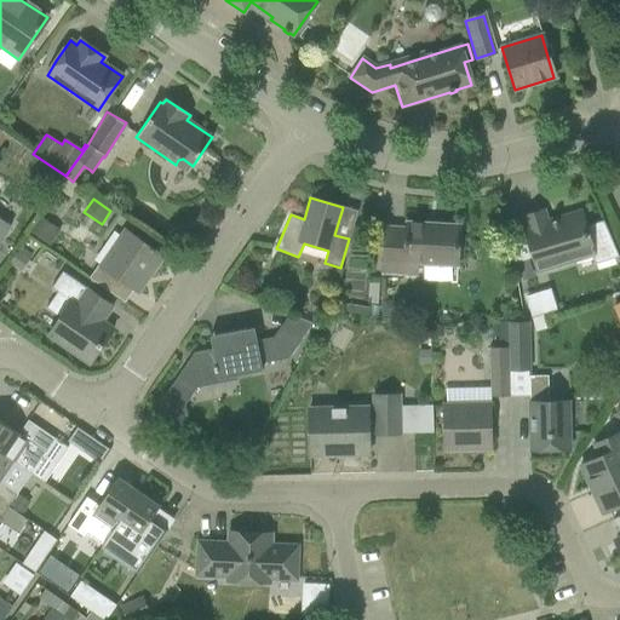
[(524,229),(532,252),(537,271),(591,254),(595,264),(618,257),(602,220),(584,227),(580,212),(546,223),(543,211),(523,217),(527,229),(524,229)]
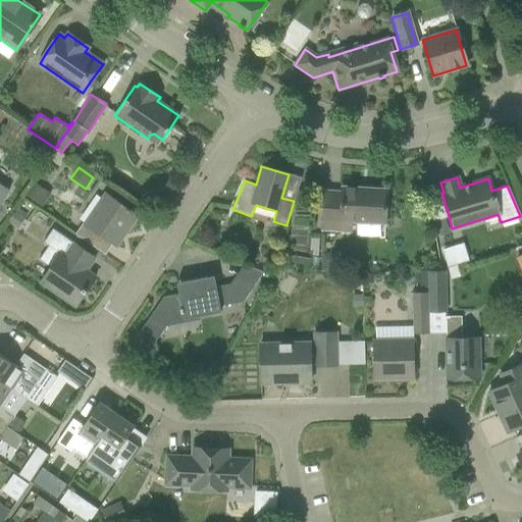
[(23,190),(28,184),(21,179),(17,186),(23,190)]
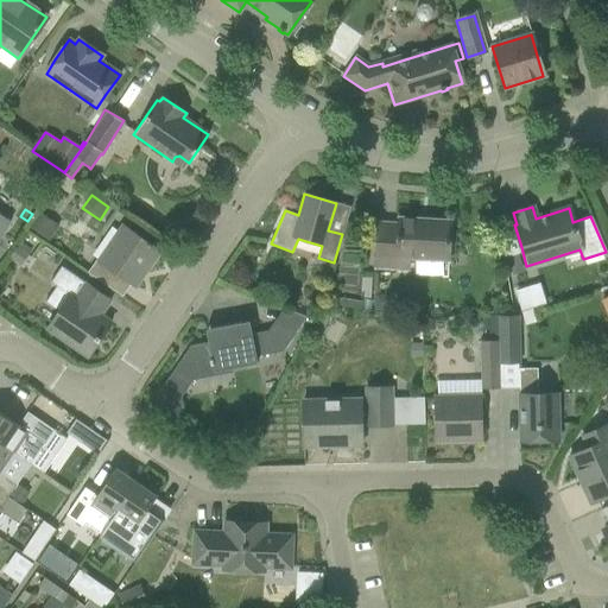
[(38,213),(27,228),(48,241),(58,226),(38,213)]
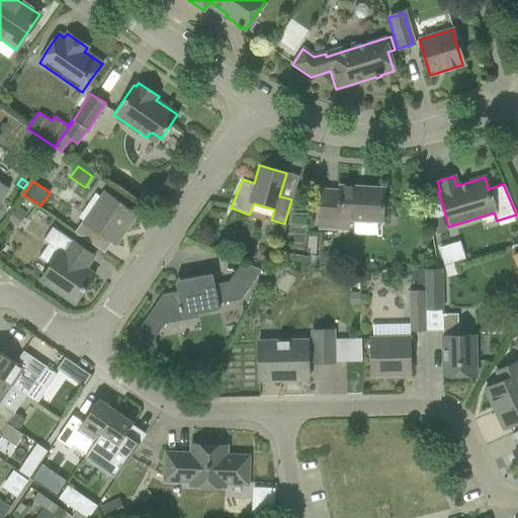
[(321,189),(320,209),(319,228),(347,230),(347,220),(381,222),(382,208),(383,188),(339,185),(338,190),(321,189)]
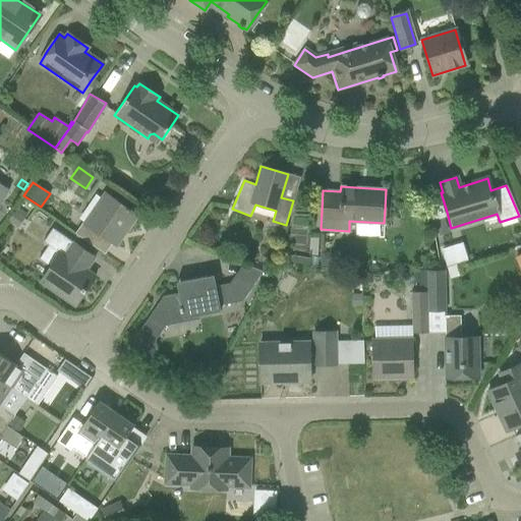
[(81,223),(74,234),(104,254),(111,244),(115,247),(137,215),(105,192),(83,224),(81,223)]
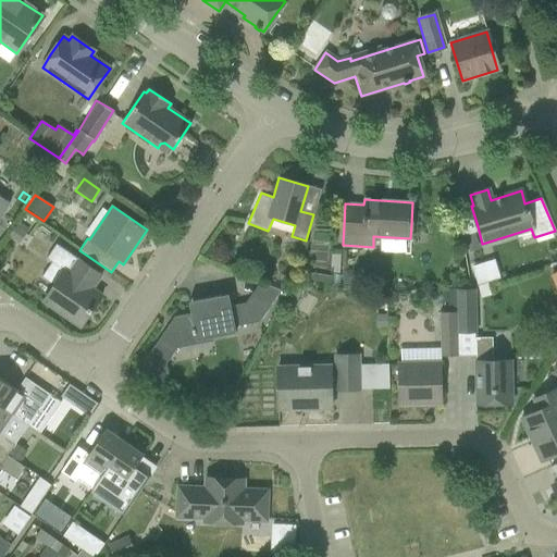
[(17,222),(7,236),(17,244),(28,229),(17,222)]
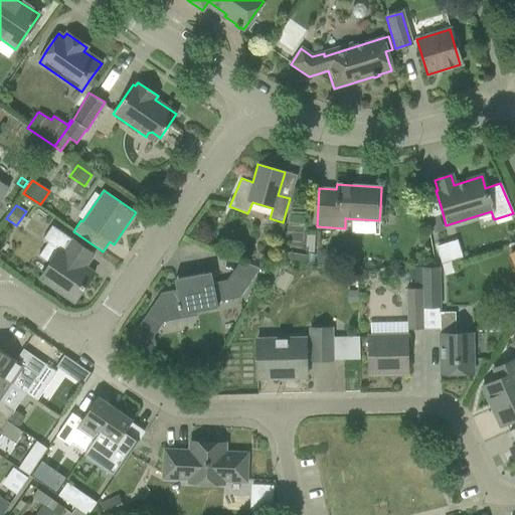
[(41,239),(46,242),(37,255),(49,265),(39,279),(71,301),(80,288),(82,290),(94,274),(83,267),(93,254),(51,225),(41,239)]
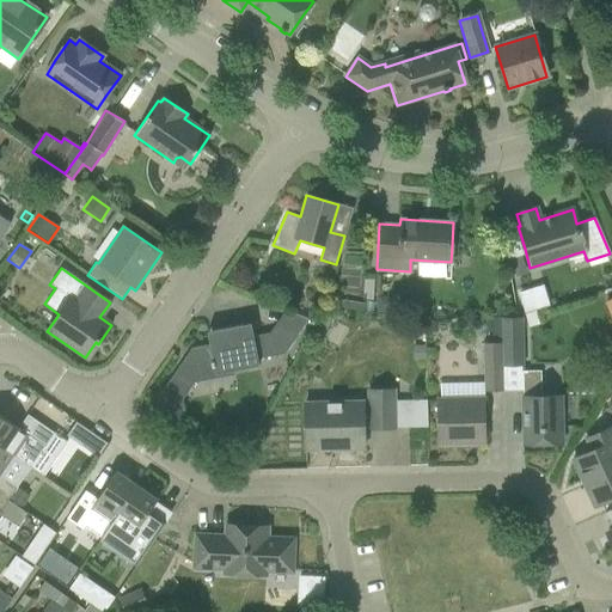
[(520,317),(501,318),(502,366),(521,365),(520,317)]
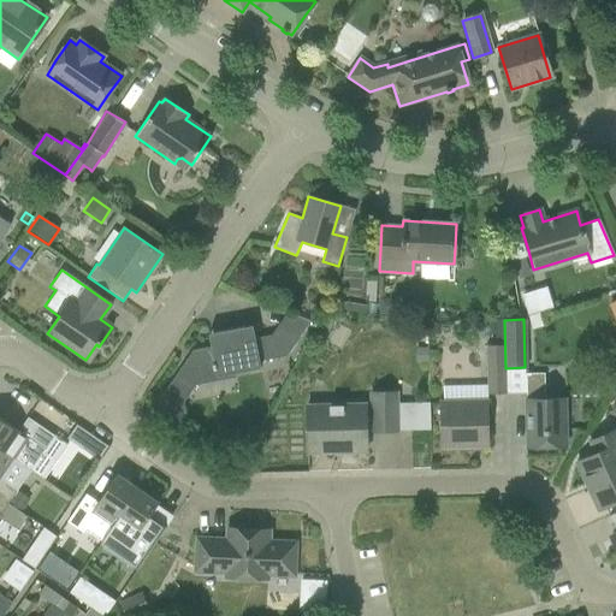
[(493,320),(493,345),(485,345),(486,395),(505,394),(505,368),(504,320),(493,320)]
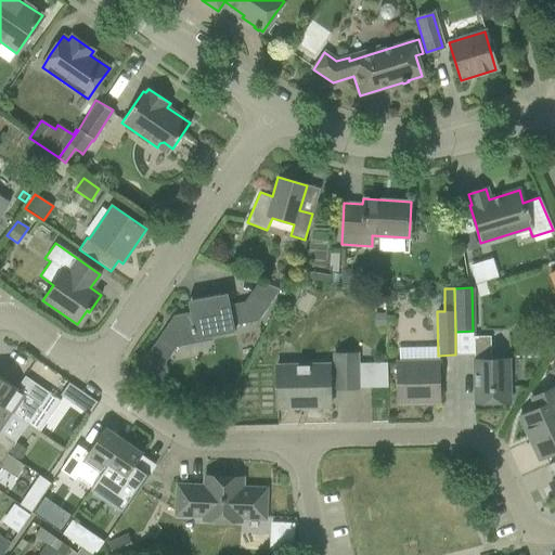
[(188,301),(189,308),(190,313),(172,315),(143,360),(146,381),(160,389),(167,381),(164,364),(181,339),(180,331),(192,328),(194,339),(234,332),(233,325),(257,321),(269,304),(249,295),(241,308),(230,310),(227,294),(188,301)]
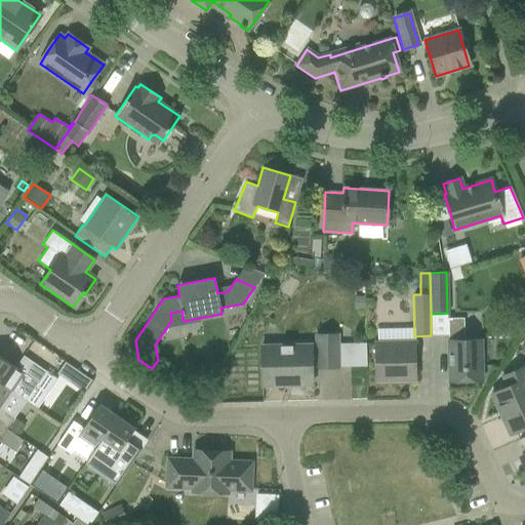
[(447,340),(448,361),(448,381),(482,380),(481,339),(463,340),(463,318),(447,318),(448,340),(447,340)]
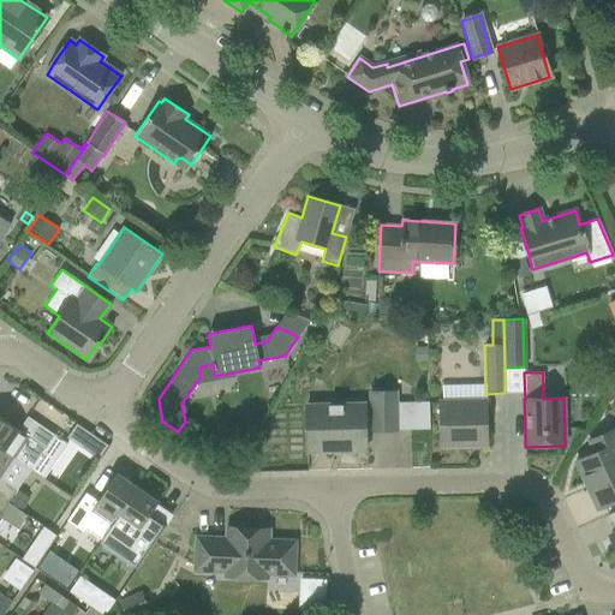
[(395,430),(395,402),(395,392),(370,392),(371,431),(395,430)]
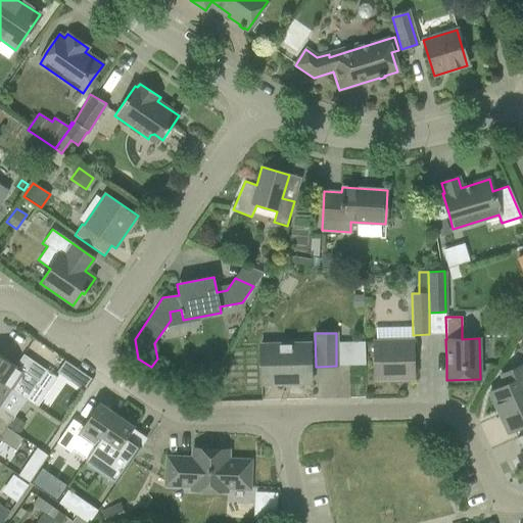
[(373,381),(415,380),(414,339),(372,340),(373,381)]
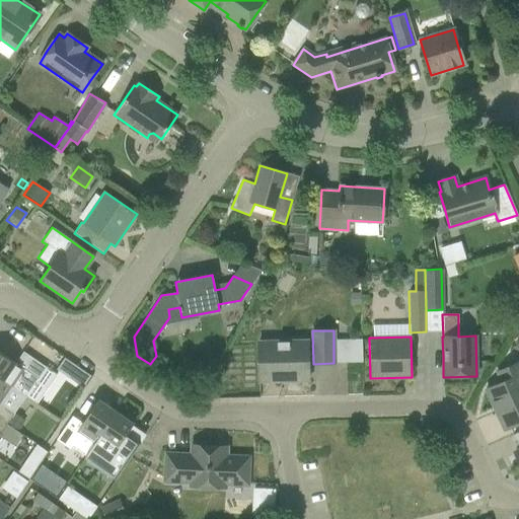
[(362,340),(334,340),(334,363),(362,362),(362,340)]
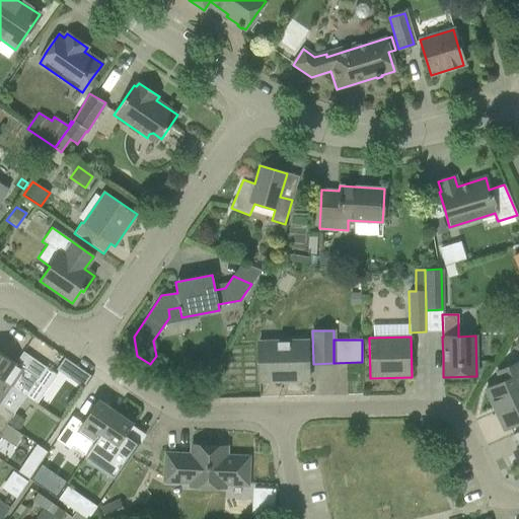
[(307,342),(257,343),(258,381),(277,380),(277,374),(308,374),(307,342)]
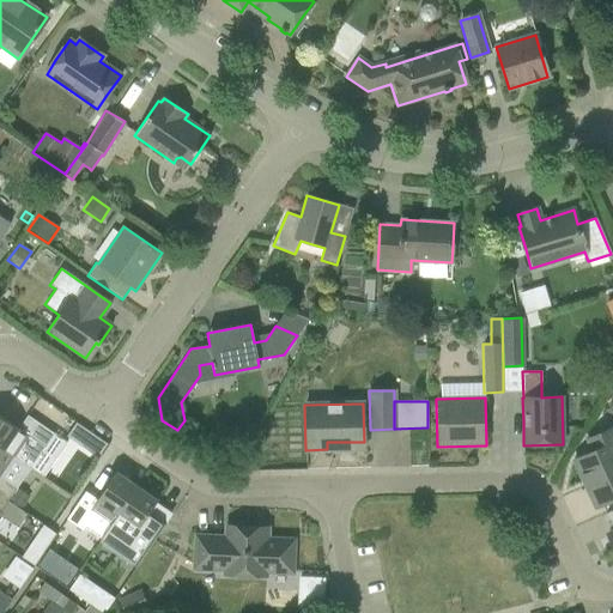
[(0,447),(14,457),(30,468),(54,434),(26,416),(18,429),(0,417),(0,447)]
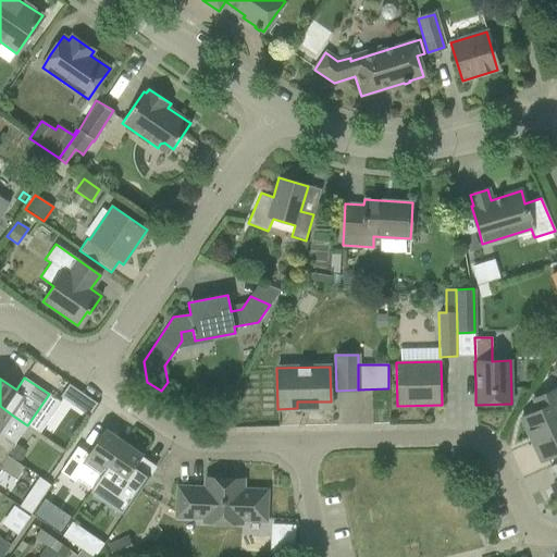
[(556,454),(556,393),(555,390),(533,399),(537,410),(520,418),(541,461),(556,454)]
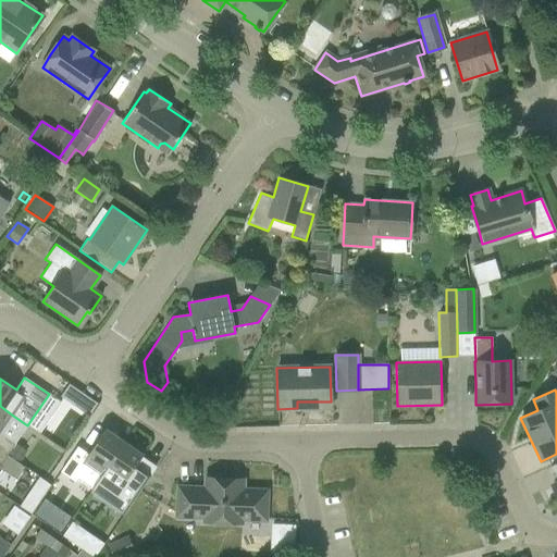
[(82,407),(91,415),(99,404),(89,397),(82,407)]
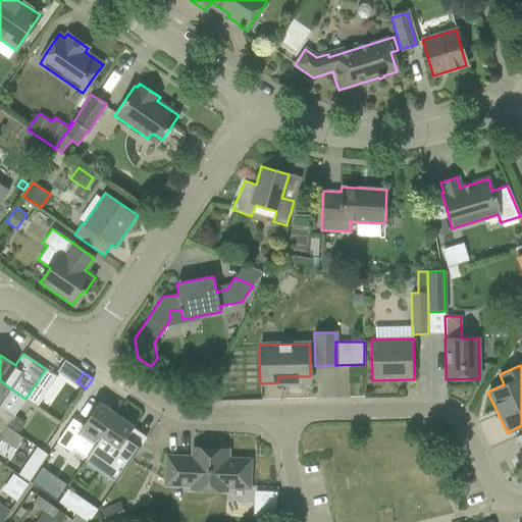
[(12,389),(0,380),(0,421),(7,427),(16,433),(24,423),(14,416),(25,399),(12,389)]
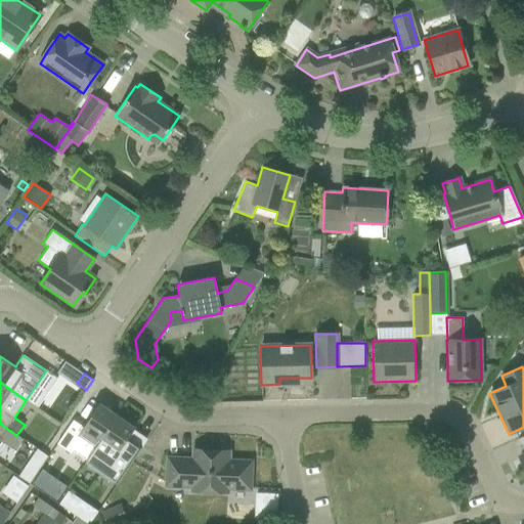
[(73,421),(61,437),(57,444),(70,452),(71,450),(86,461),(94,448),(117,416),(99,403),(83,427),(73,421)]
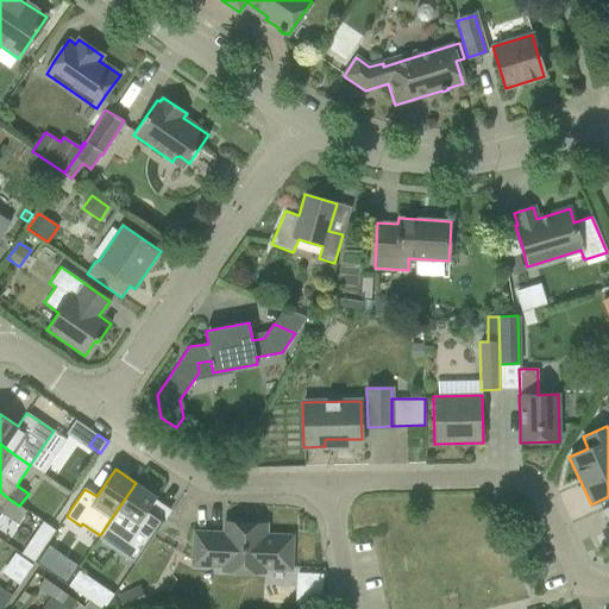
[(136,483),(110,521),(110,522),(100,535),(120,550),(119,552),(131,560),(149,533),(138,525),(156,497),(136,483)]
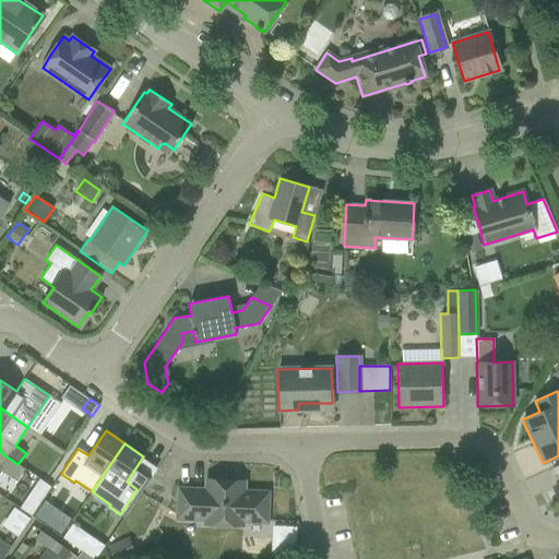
[(0,472),(15,482),(24,468),(18,464),(8,458),(0,451),(0,472)]
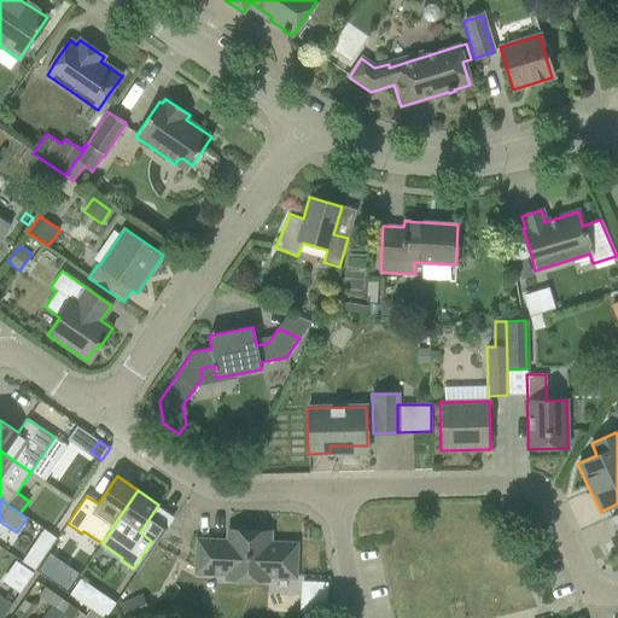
[(197,541),(197,565),(196,572),(226,575),(226,579),(267,581),(267,576),(293,577),(295,546),(268,544),(269,532),(228,531),(227,542),(197,541)]
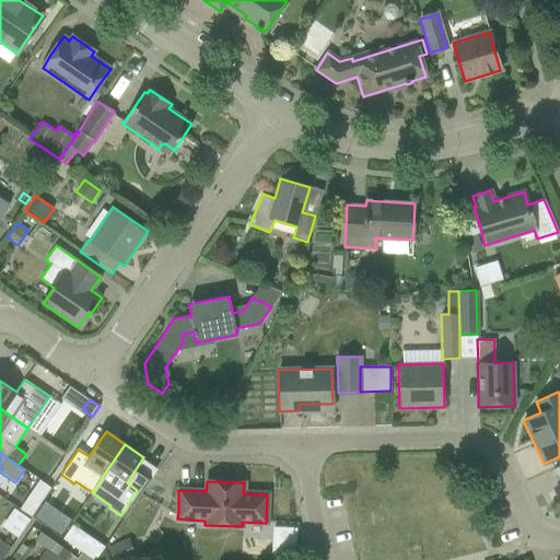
[(31,517),(37,509),(24,500),(18,509),(31,517)]
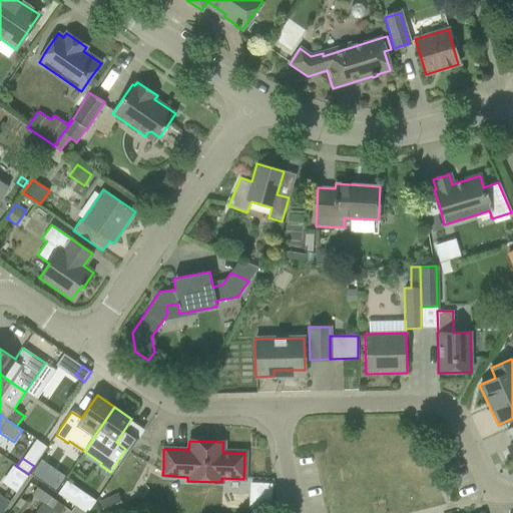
[(24,479),(16,474),(10,483),(17,488),(24,479)]
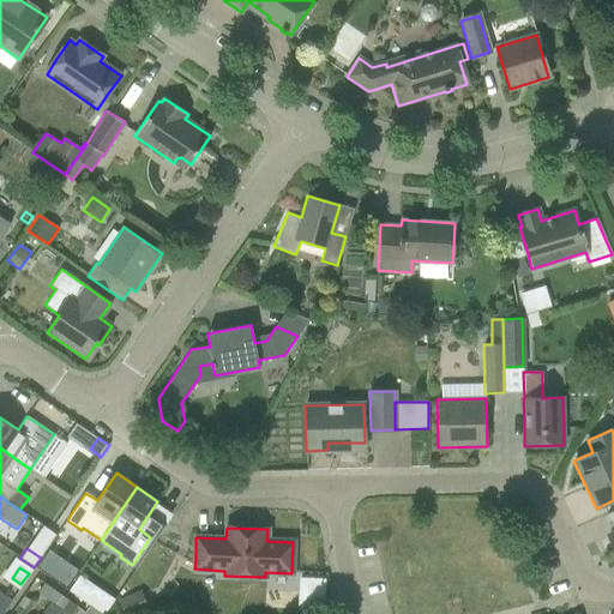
[(55,583),(66,590),(76,577),(65,570),(55,583)]
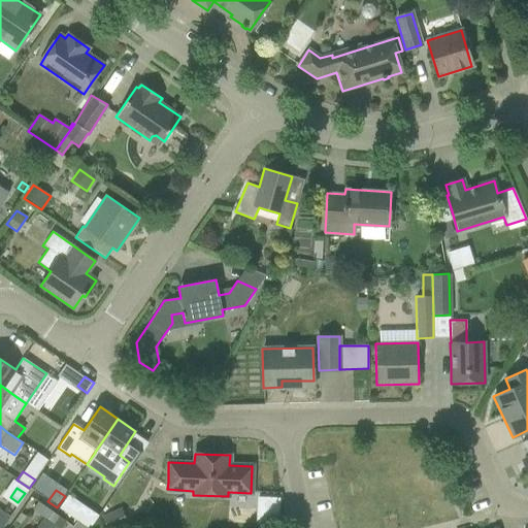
[(59,506),(66,513),(72,503),(64,498),(59,506)]
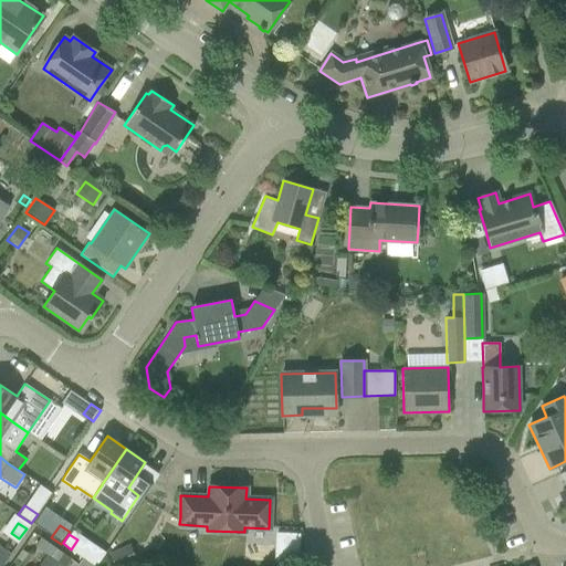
[(34,546),(46,554),(52,546),(40,537),(34,546)]
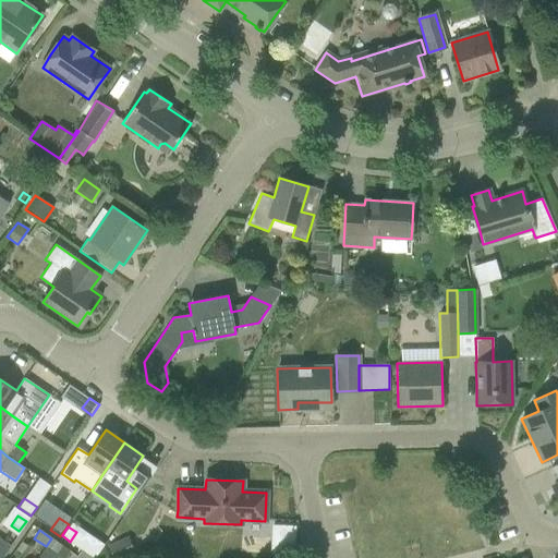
[(88,532),(77,547),(93,557),(94,557),(104,543),(88,532)]
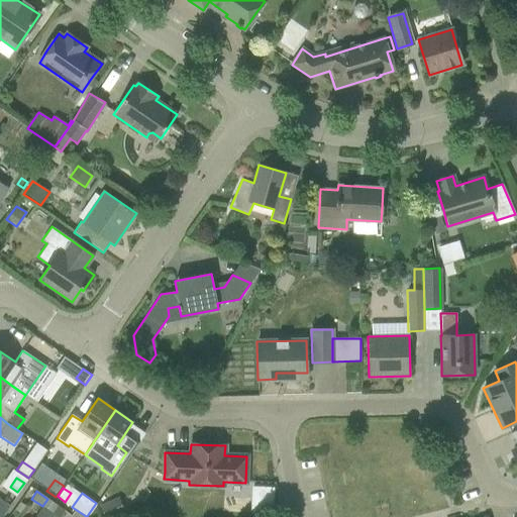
[(116,516),(125,514),(118,497),(99,505),(103,516),(116,516)]
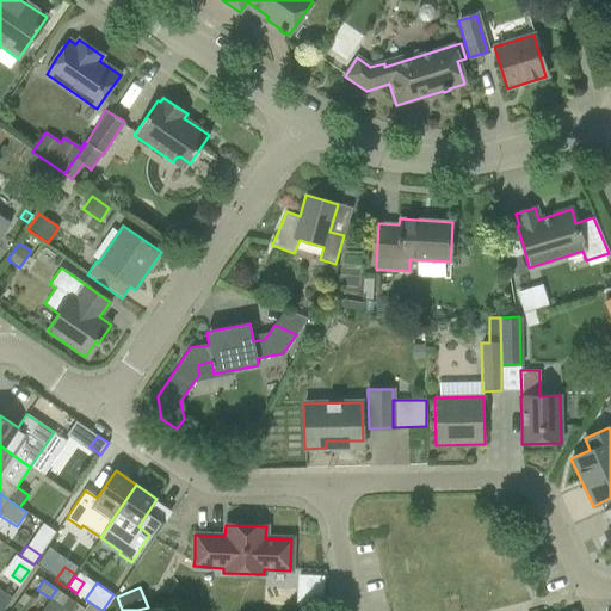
[(56,590),(50,598),(42,610),(60,610),(62,609),(69,598),(56,590)]
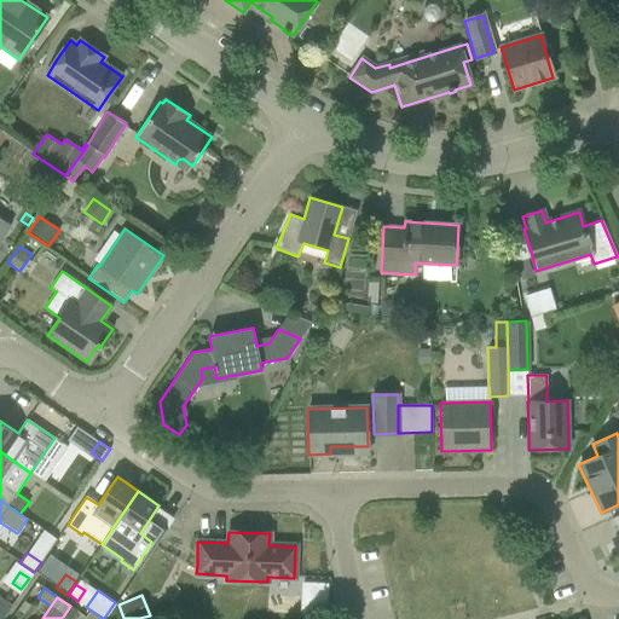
[(70,606),(63,617),(65,618),(73,618),(77,612),(70,606)]
